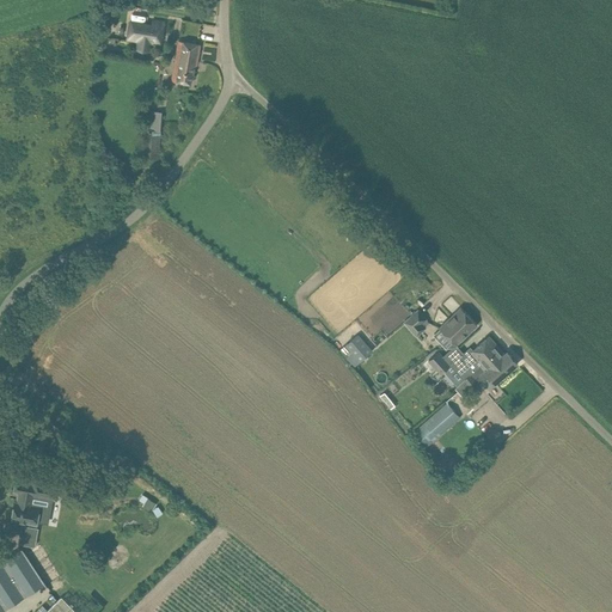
[(132,22),(128,40),(140,41),(140,38),(151,41),(151,43),(161,46),(166,23),(154,20),(153,26),(132,22)]
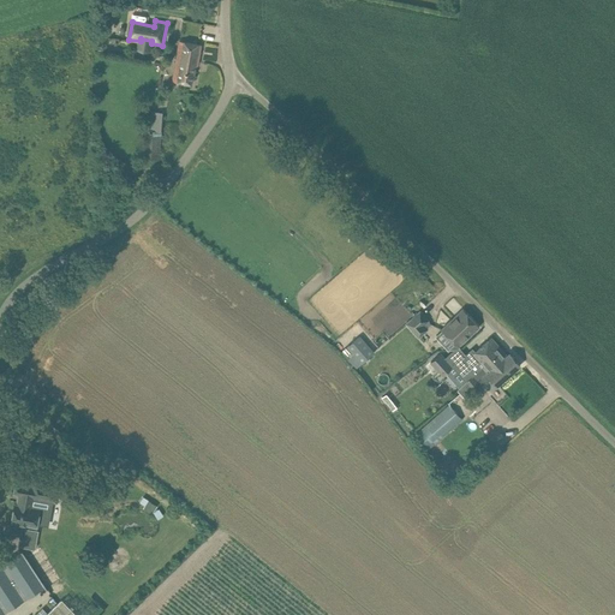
[(201,45),(189,42),(179,41),(173,81),(192,84),(196,65),(197,65),(201,45)]
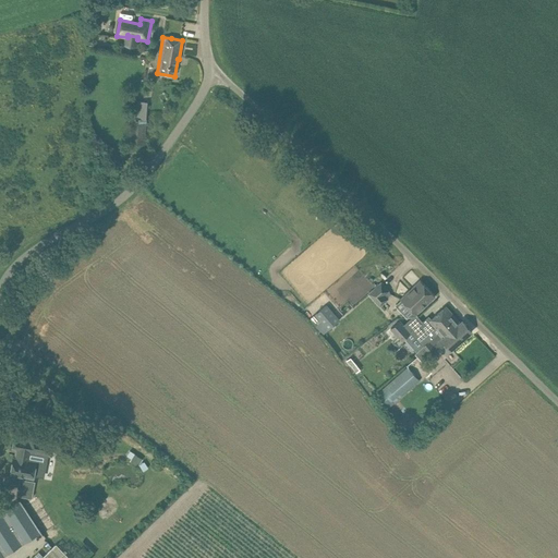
[(144,149),(147,101),(140,101),(137,118),(132,118),(130,148),(144,149)]
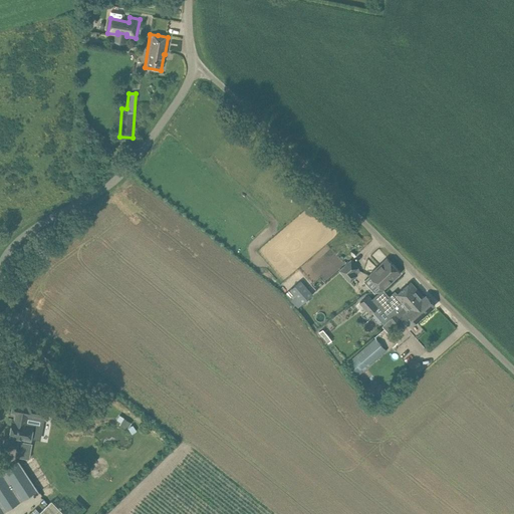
[(388,258),(369,275),(370,275),(381,287),(383,289),(401,272),(388,258)]
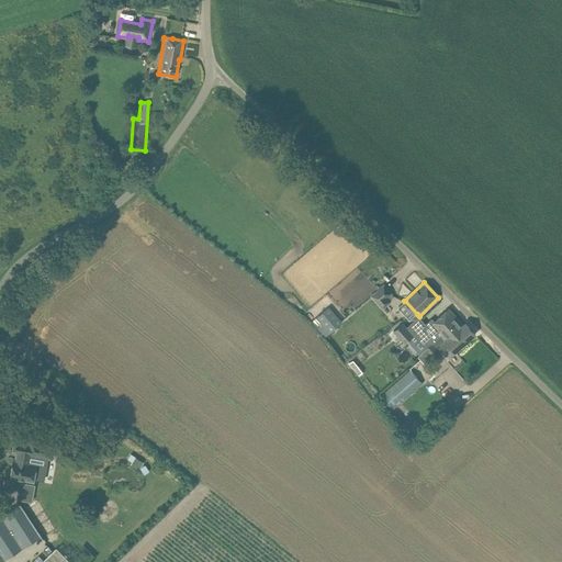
[(384,284),(371,296),(382,308),(391,301),(388,296),(391,293),(384,284)]
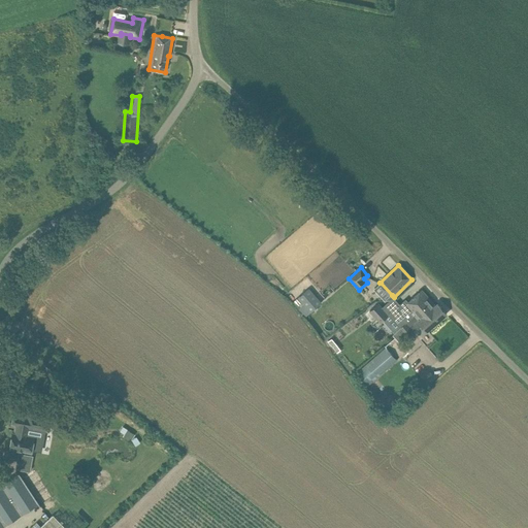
[(309,288),(298,298),(310,312),(322,302),(309,288)]
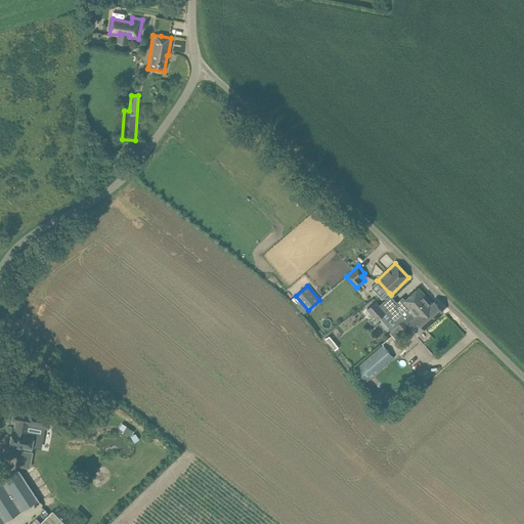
[(394,305),(386,312),(397,324),(398,324),(403,320),(405,318),(428,298),(419,288),(410,295),(405,300),(402,297),(397,302),(394,305)]
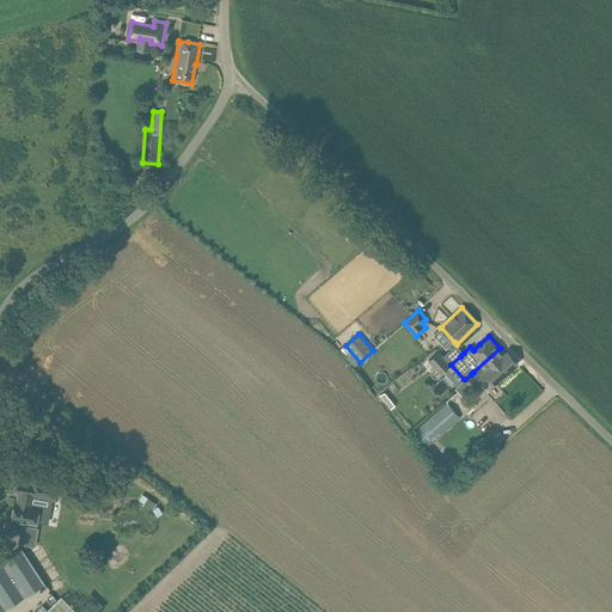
[(471,374),(464,380),(473,391),(489,377),(496,383),(518,363),(507,352),(505,354),(500,348),(473,372),(471,374)]
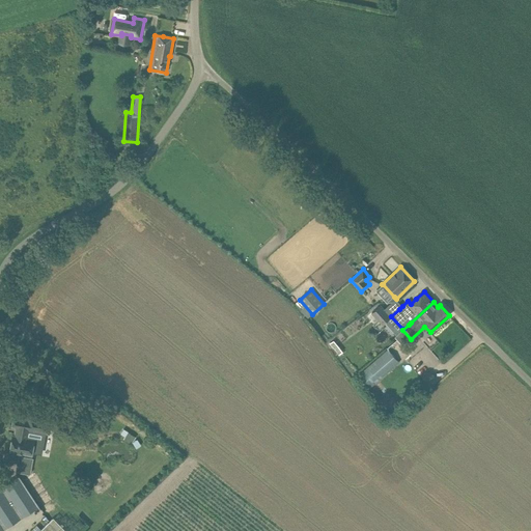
[(383,324),(391,315),(381,304),(372,312),(383,324)]
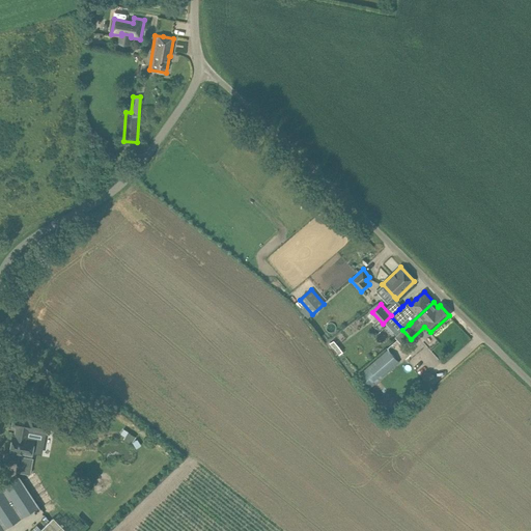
[(370,387),(399,362),(388,350),(360,374),(370,387)]
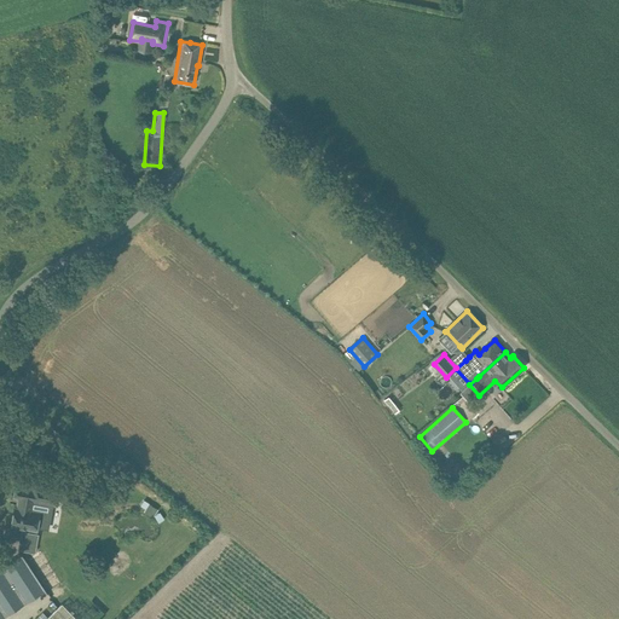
[(52,427),(46,435),(59,446),(65,438),(52,427)]
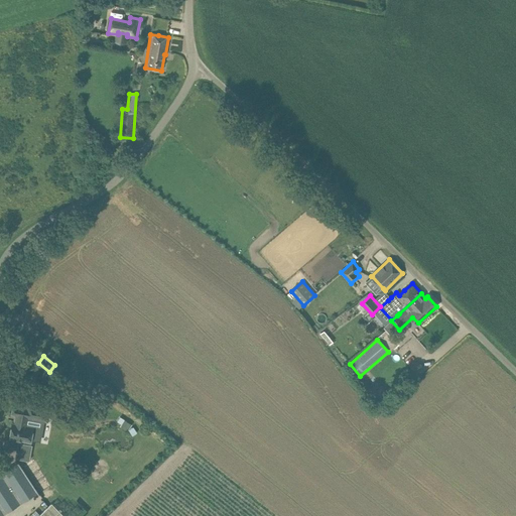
[(12,423),(10,437),(19,439),(31,441),(32,438),(32,437),(39,439),(43,420),(47,421),(50,407),(37,404),(27,403),(26,407),(13,404),(11,414),(18,415),(17,424),(12,423)]
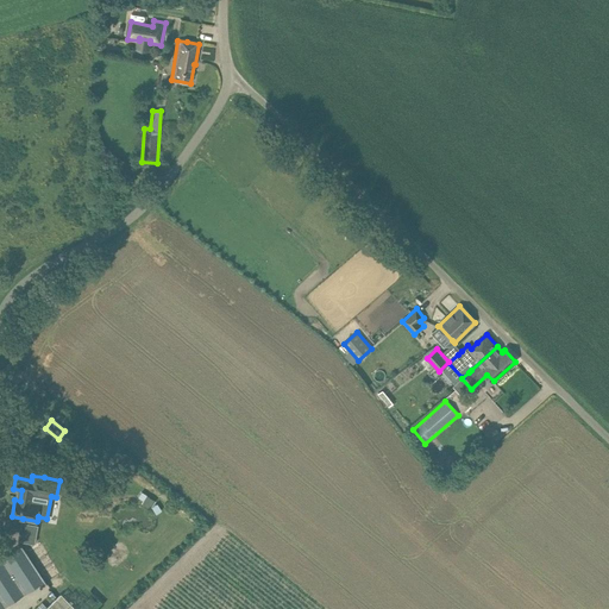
[(45,581),(29,556),(23,546),(0,559),(0,608),(26,594),(45,581)]
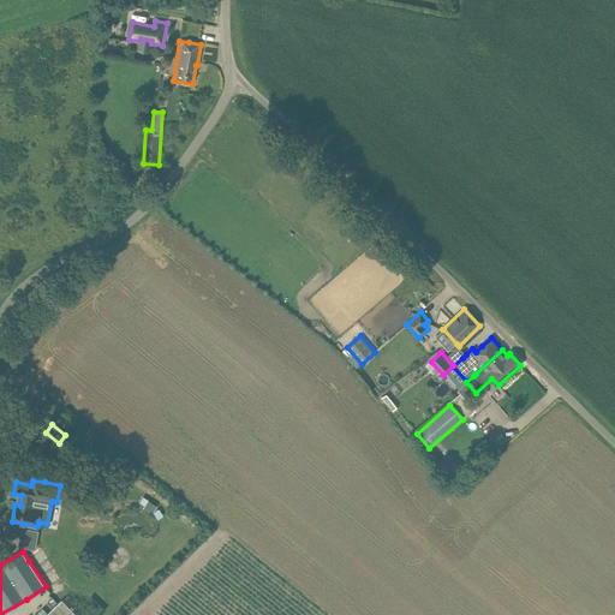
[(78,614),(63,599),(46,614),(78,614)]
